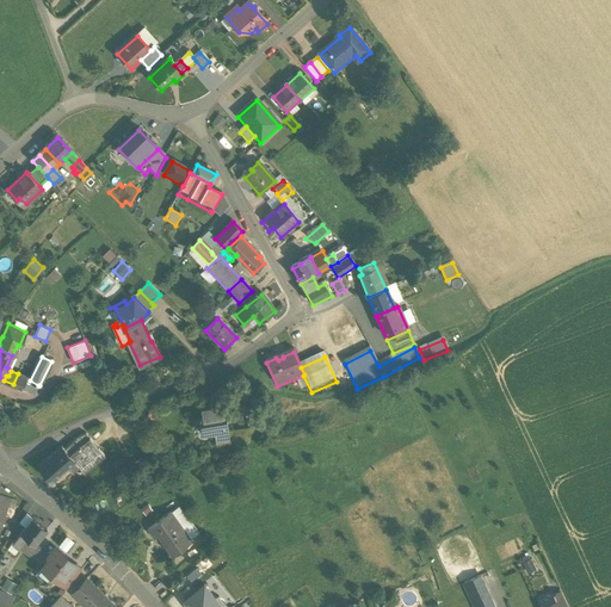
[(26,378),(18,373),(13,384),(22,388),(26,379),(26,378)]
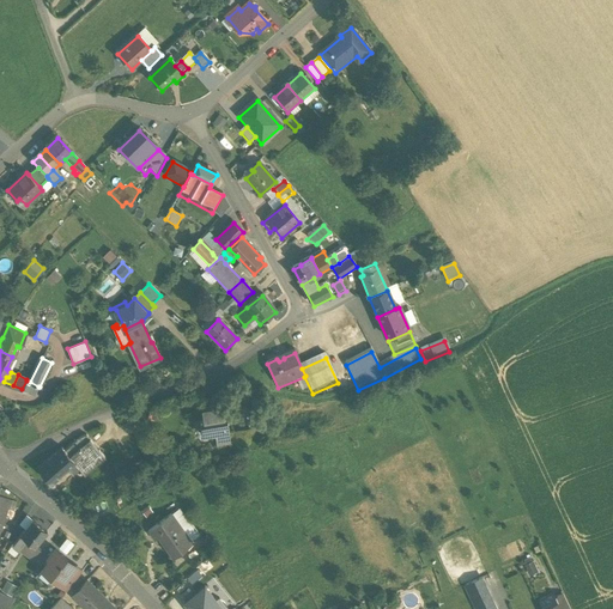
[(223,410),(201,413),(204,422),(200,424),(202,439),(216,437),(217,448),(230,446),(230,445),(229,436),(228,424),(225,424),(223,410)]
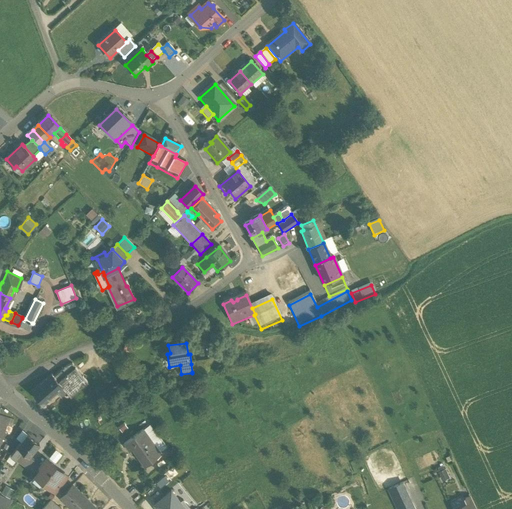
[(214,361),(191,364),(192,372),(192,373),(193,378),(208,374),(214,361)]
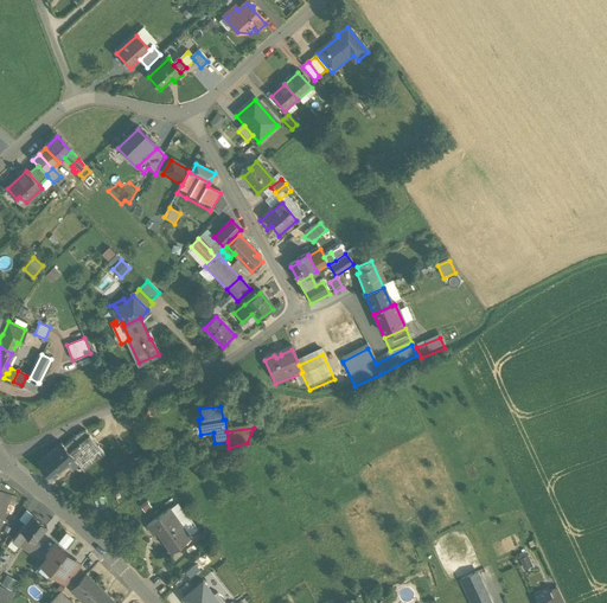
[(64,450),(69,456),(74,461),(68,467),(74,473),(80,467),(84,473),(103,456),(87,435),(80,438),(64,450)]
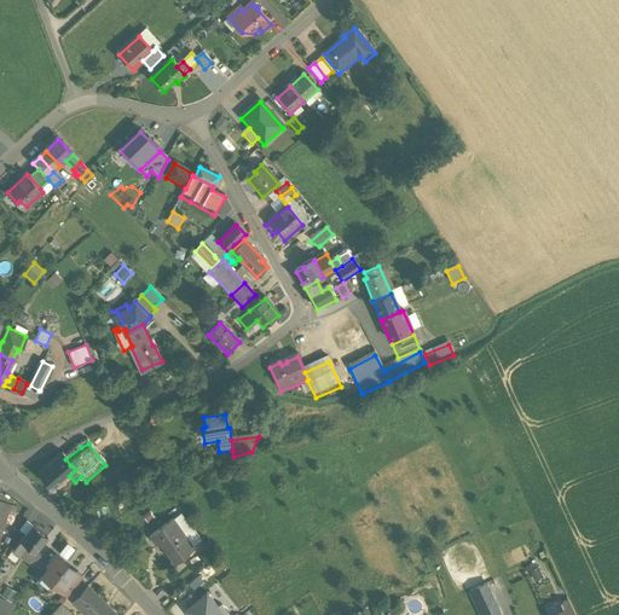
[(63,456),(53,463),(67,477),(69,476),(64,470),(70,465),(65,459),(63,456)]
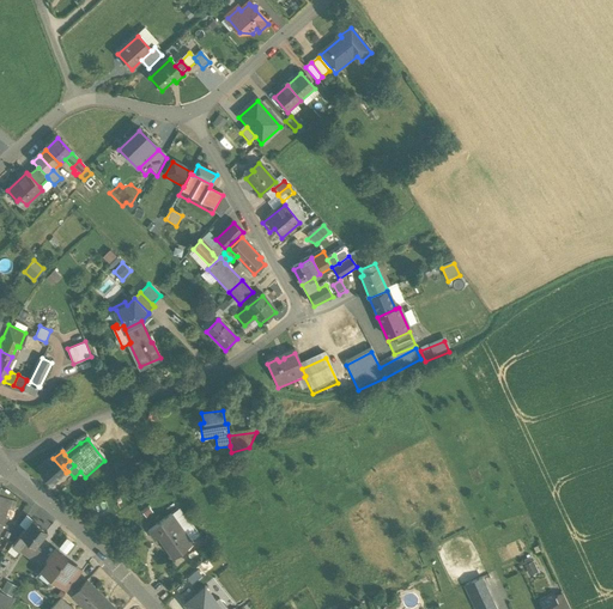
[(66,473),(53,458),(38,470),(50,486),(66,473)]
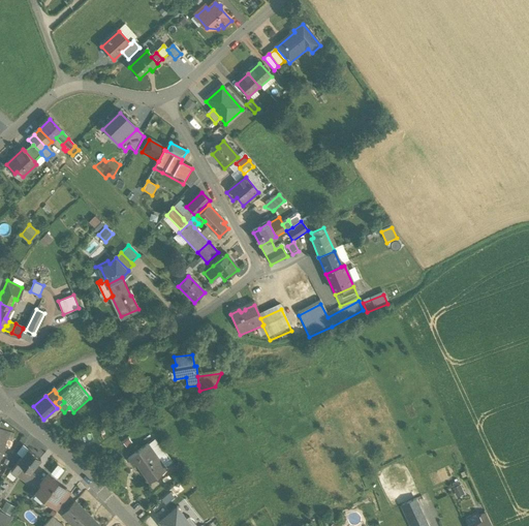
[(64,402),(60,398),(55,402),(59,407),(64,402)]
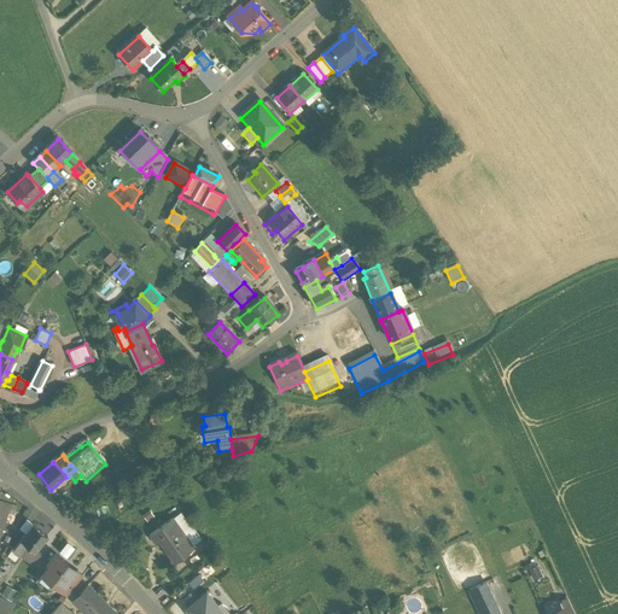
[(190,477),(176,483),(181,490),(193,484),(190,477)]
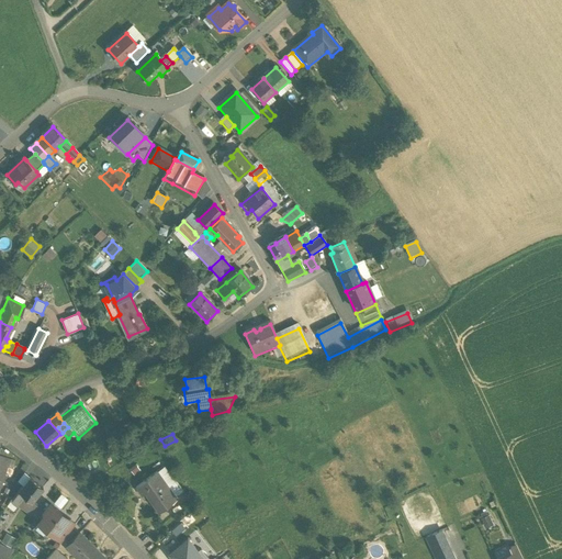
[(11,461),(0,457),(0,466),(8,469),(11,461)]
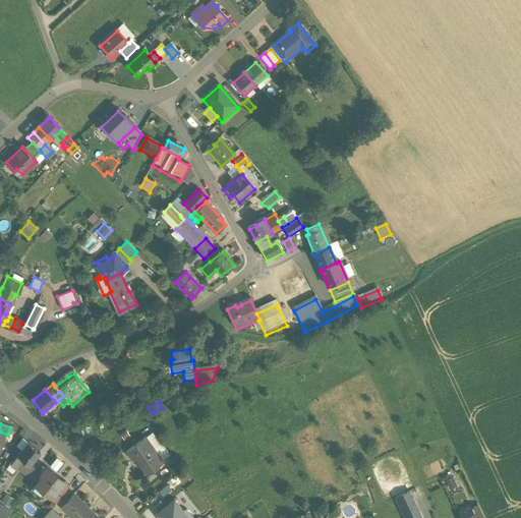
[(146,436),(125,450),(131,458),(138,453),(145,462),(140,465),(147,473),(164,462),(154,447),(155,447),(156,446),(156,444),(156,443),(155,442),(154,441),(152,441),(151,441),(150,442),(146,436)]
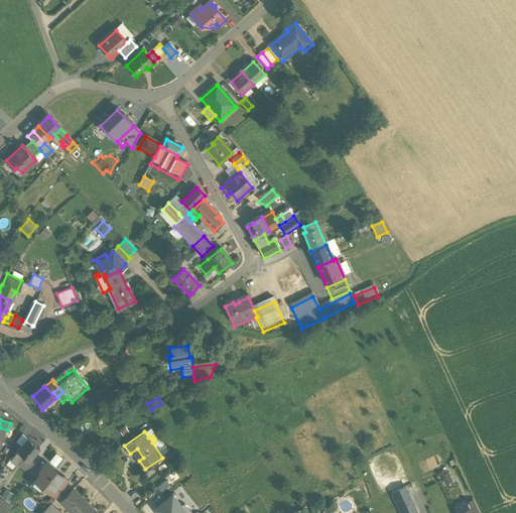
[(39,450),(28,439),(17,453),(23,457),(29,462),(39,450)]
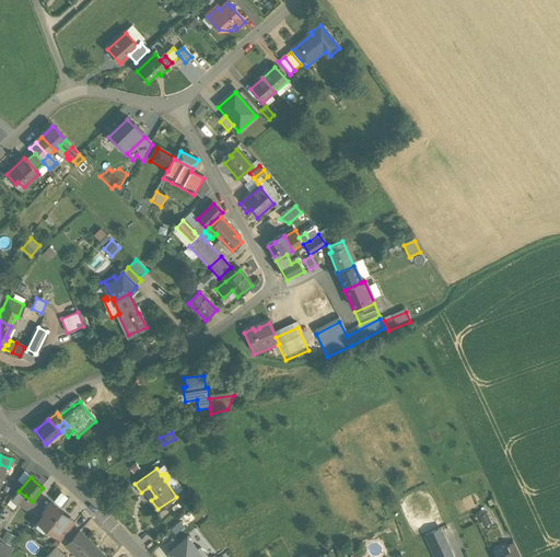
[(25,496),(19,491),(14,497),(20,501),(25,496)]
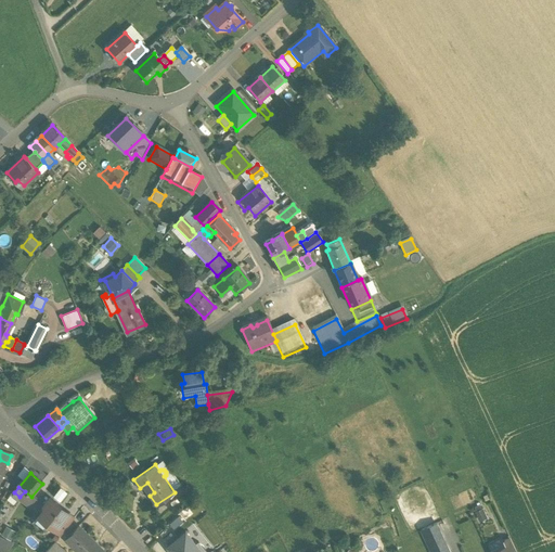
[(31,497),(25,491),(20,497),(16,500),(31,510),(38,501),(31,497)]
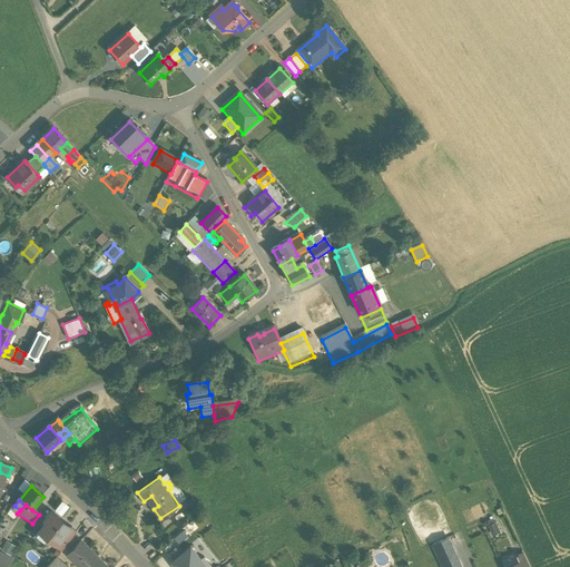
[(70,527),(51,512),(45,521),(46,525),(40,531),(48,538),(50,536),(58,543),(70,527)]
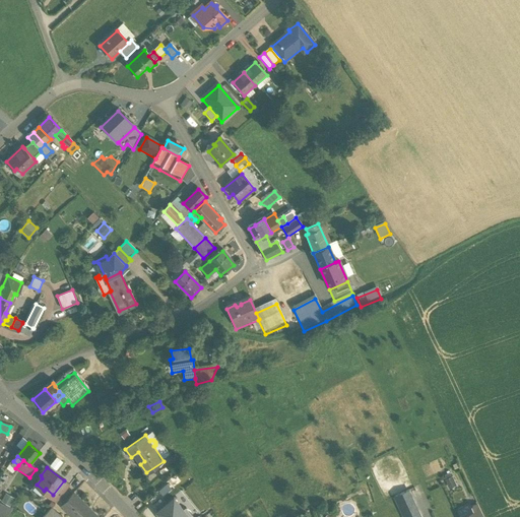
[(445,479),(450,491),(457,488),(452,476),(445,479)]
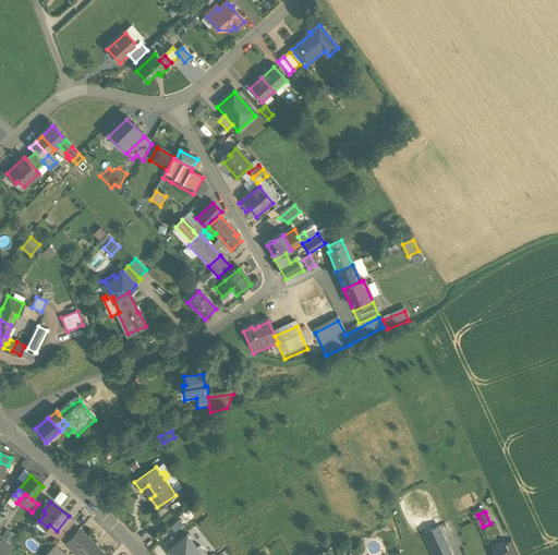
[(69,516),(57,531),(62,535),(74,520),(69,516)]
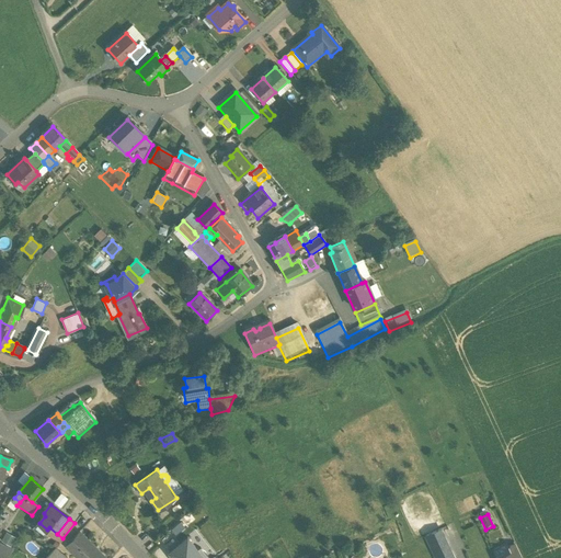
[(172,527),(175,534),(183,530),(180,524),(172,527)]
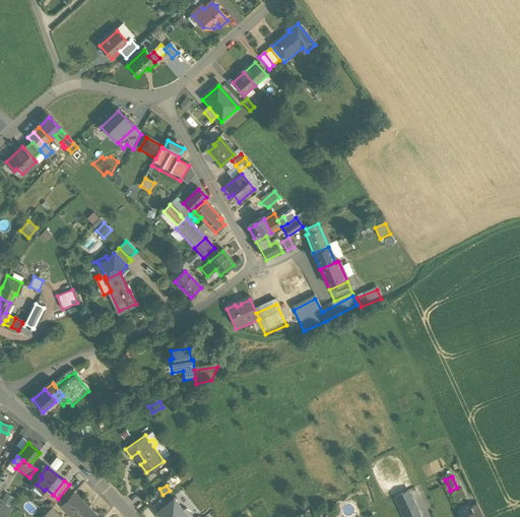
[(73,493),(62,505),(74,516),(96,516),(73,493)]
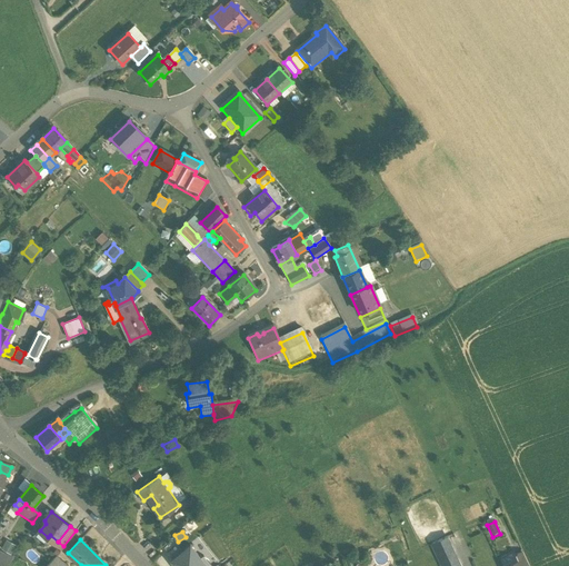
[(432,547),(441,565),(460,565),(448,539),(432,547)]
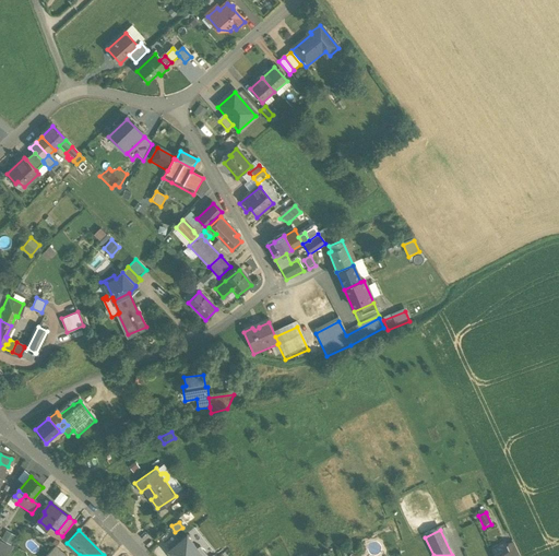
[(7,534),(2,542),(11,547),(15,540),(7,534)]
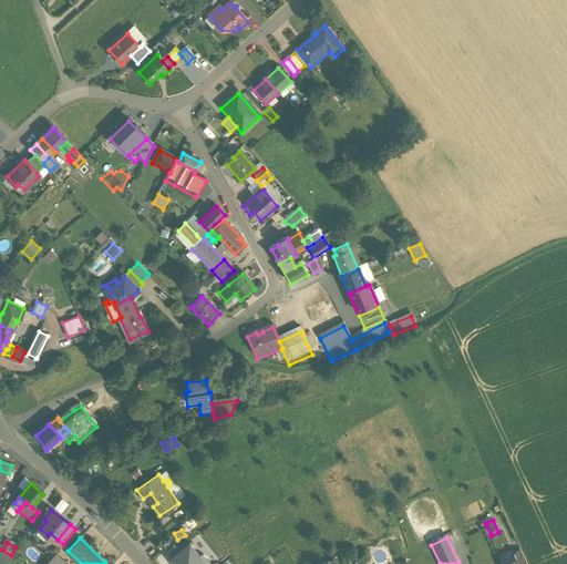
[(208,563),(202,555),(199,557),(189,544),(171,557),(175,563),(208,563)]
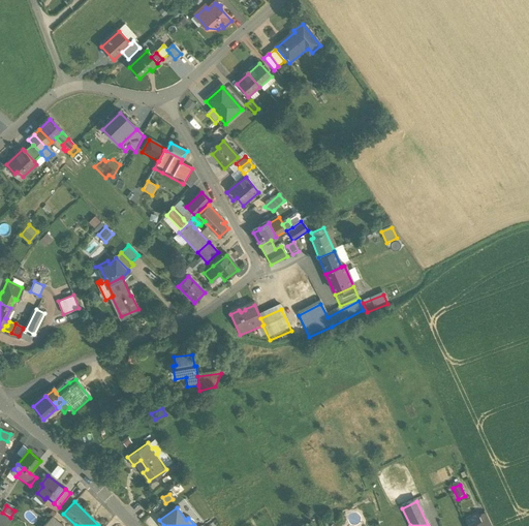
[(9,525),(12,520),(0,515),(0,525),(9,525)]
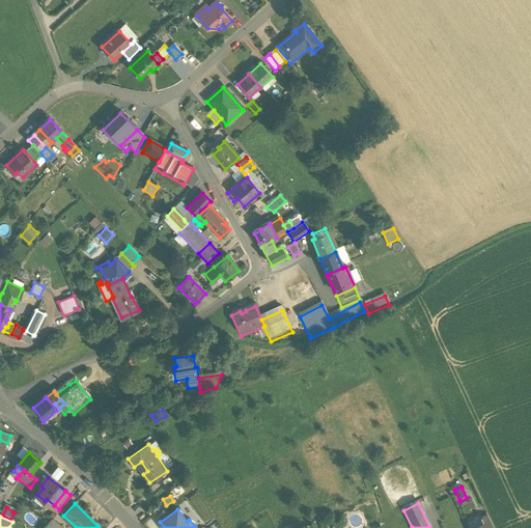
[(492,527),(487,518),(481,521),(483,525),(484,524),(485,527),(492,527)]
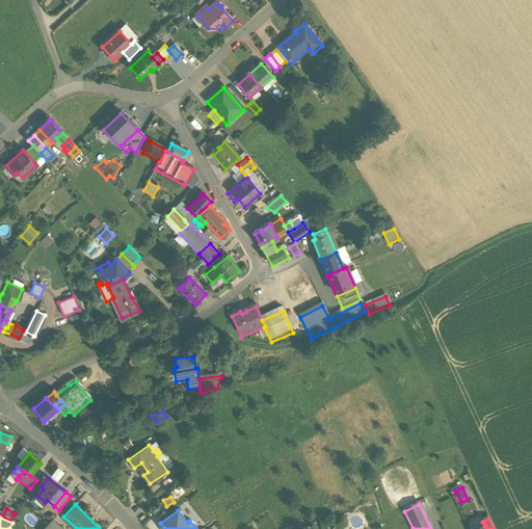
[(62,528),(52,520),(45,528),(62,528)]
